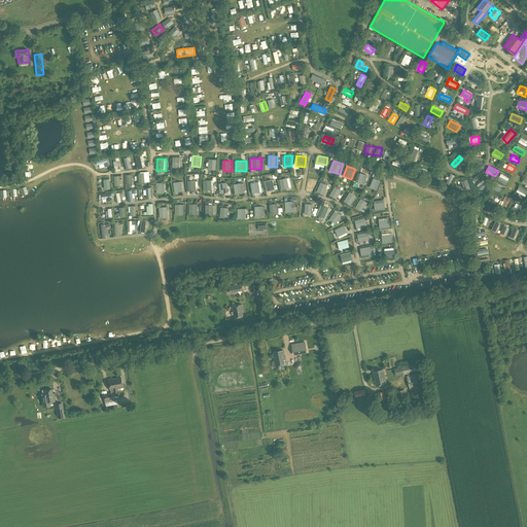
[(366,184),(369,174),(358,172),(356,182),(366,184)]
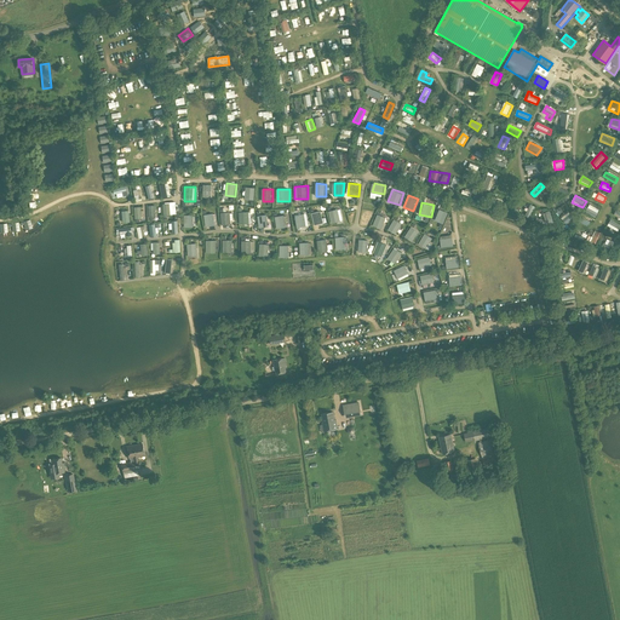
[(173,214),(173,204),(164,204),(164,214),(173,214)]
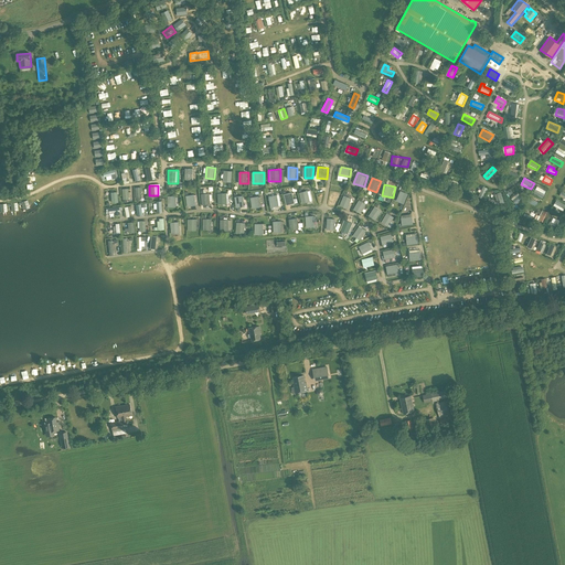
[(483,185),(479,195),(484,198),(488,188),(483,185)]
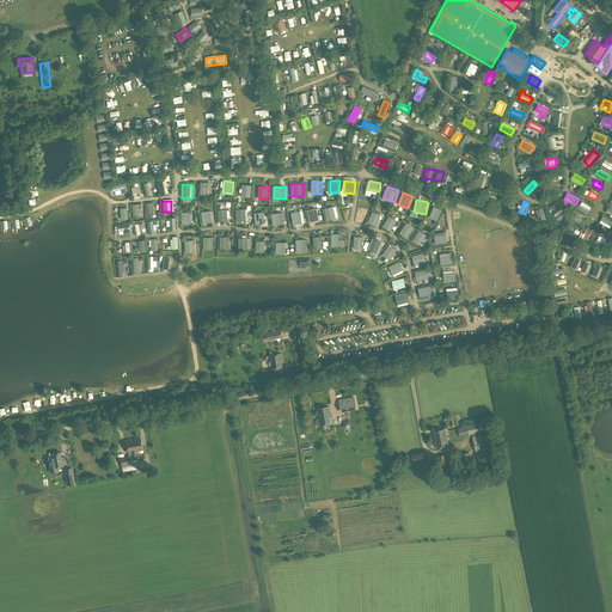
[(579,209),(589,214),(593,207),(582,201),(579,209)]
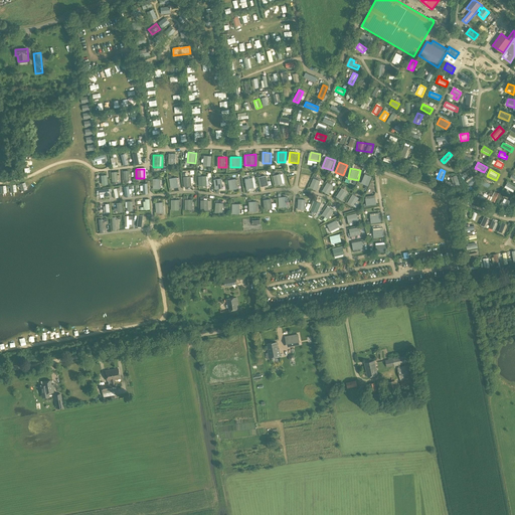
[(277,185),(285,183),(282,173),(274,176),(277,185)]
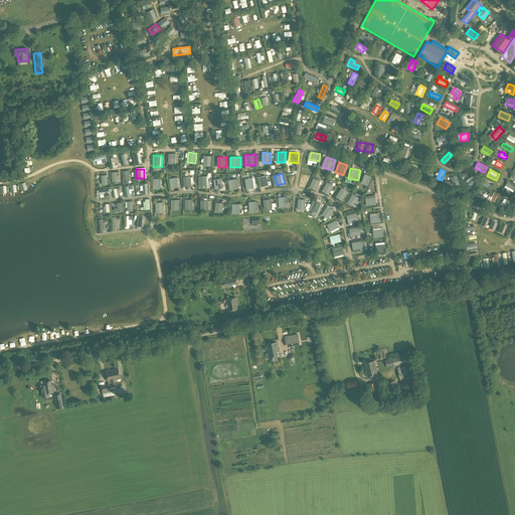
[(368,186),(372,176),(365,173),(361,183),(368,186)]
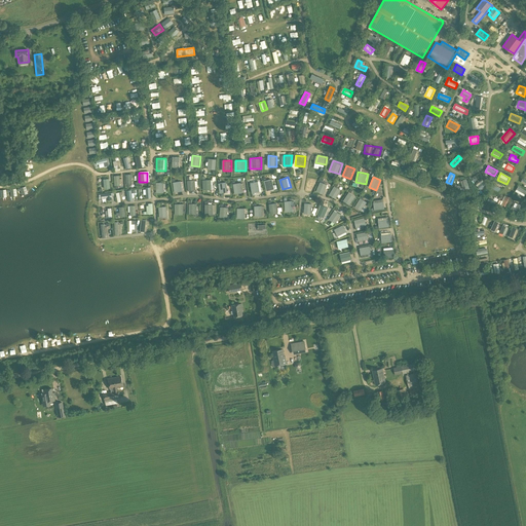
[(267,191),(275,189),(272,179),(265,181),(267,191)]
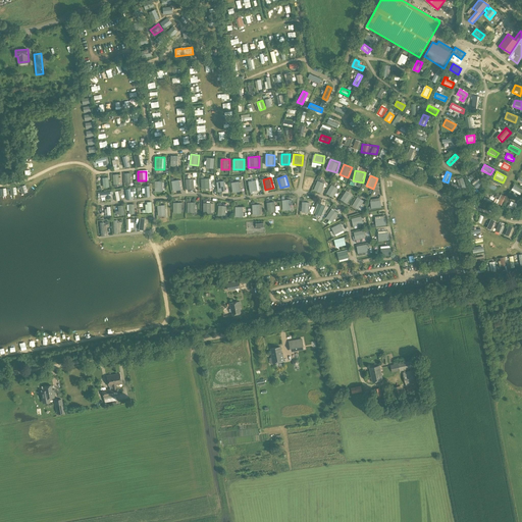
[(458,179),(460,189),(467,187),(464,177),(458,179)]
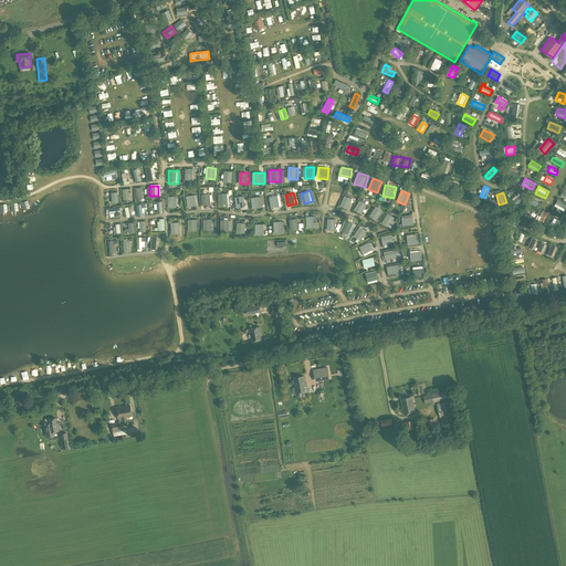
[(520,192),(513,199),(519,205),(525,198),(520,192)]
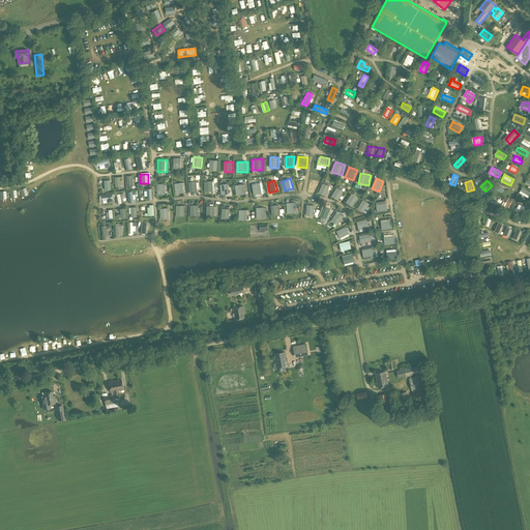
[(198,192),(197,181),(189,181),(189,192),(198,192)]
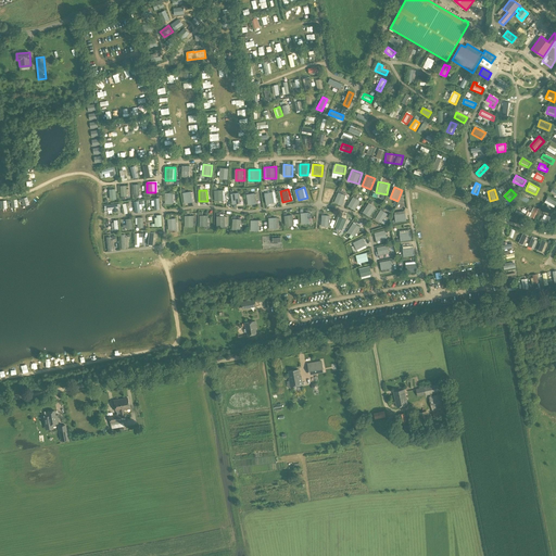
[(224,201),(224,190),(214,190),(215,201),(224,201)]
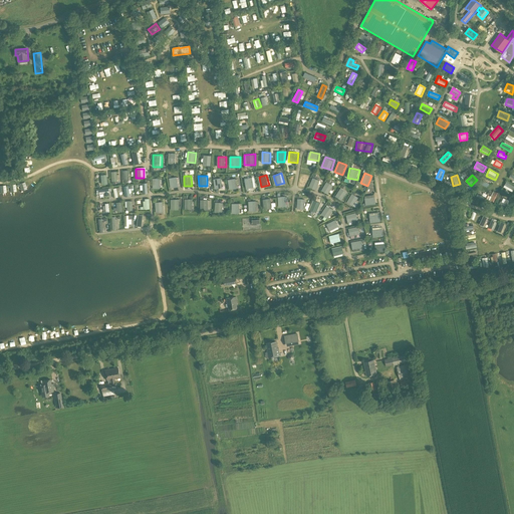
[(170,188),(179,187),(178,177),(170,178),(170,188)]
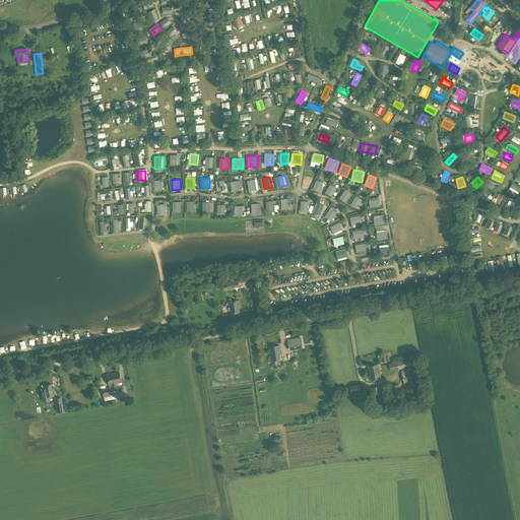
[(259,190),(258,179),(248,180),(249,191),(259,190)]
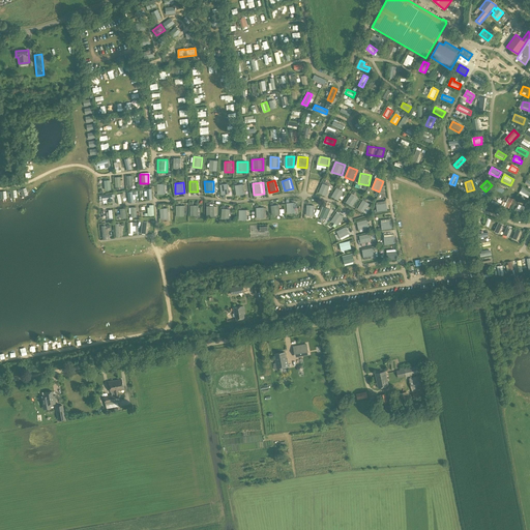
[(221,195),(230,195),(229,183),(221,184),(221,195)]
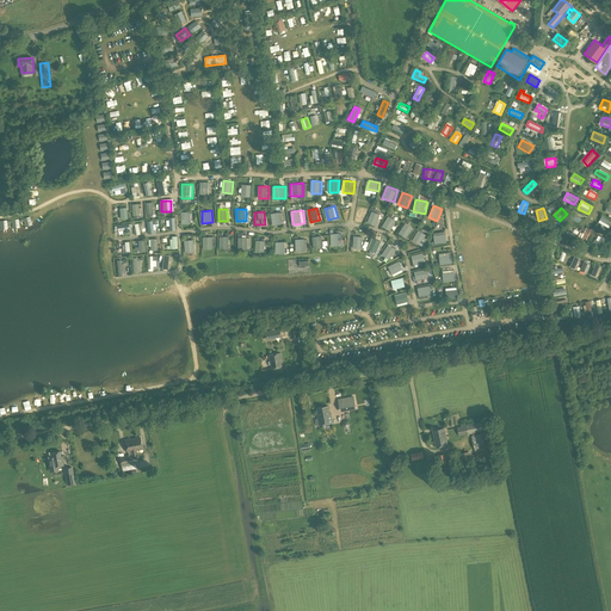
[(377,226),(382,215),(372,211),(368,222),(377,226)]
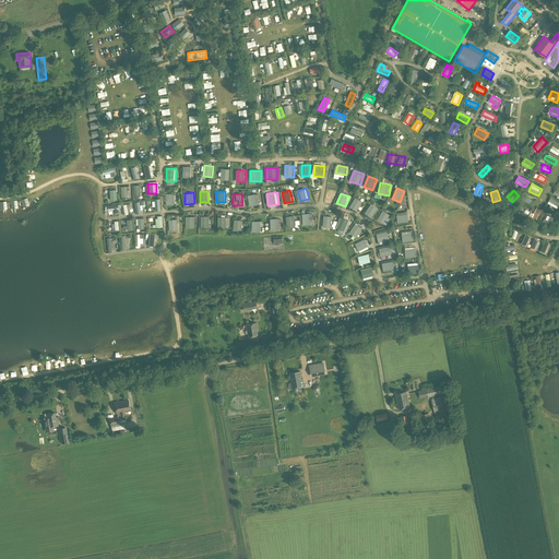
[(248,195),(250,206),(258,204),(257,194),(248,195)]
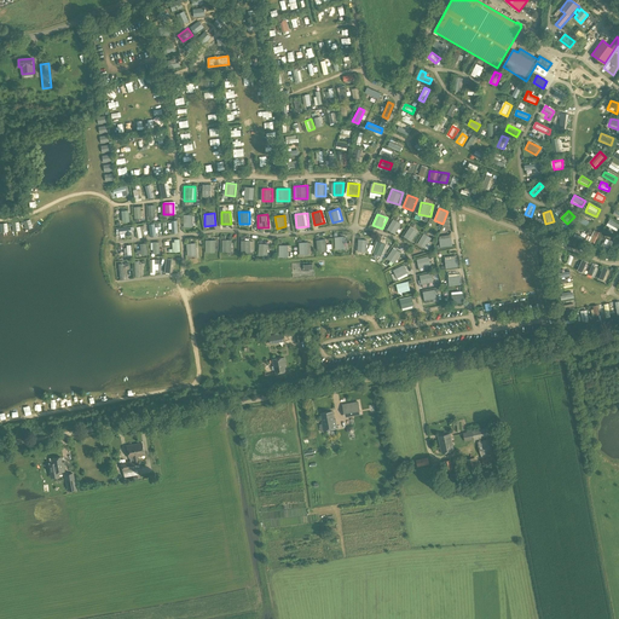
[(618,229),(618,224),(611,218),(606,224),(617,232),(618,229)]
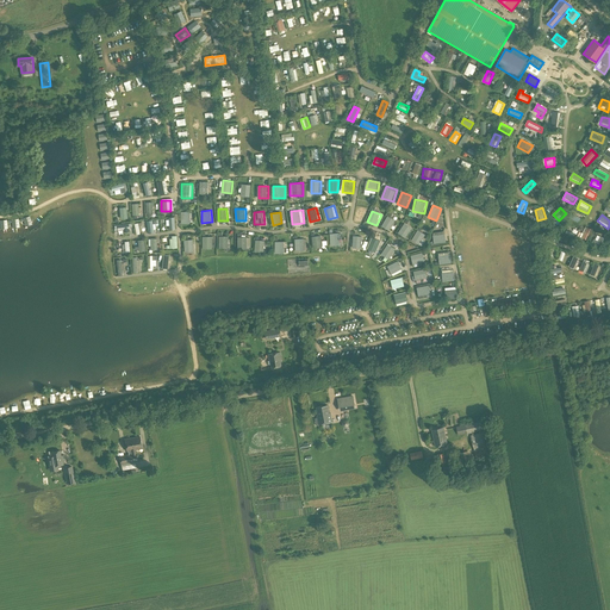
[(391,231),(397,219),(388,216),(383,226),(391,231)]
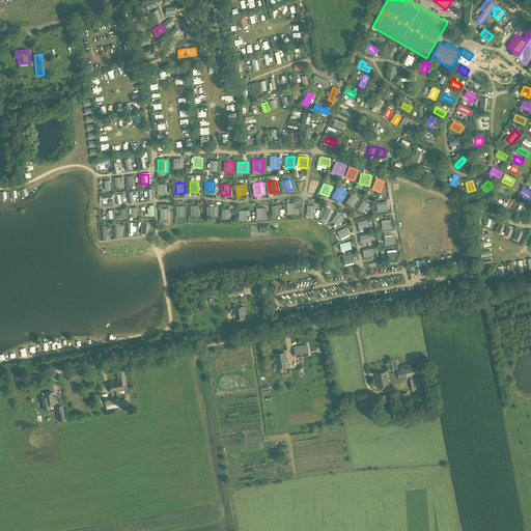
[(354,194),(347,201),(354,205),(359,198),(354,194)]
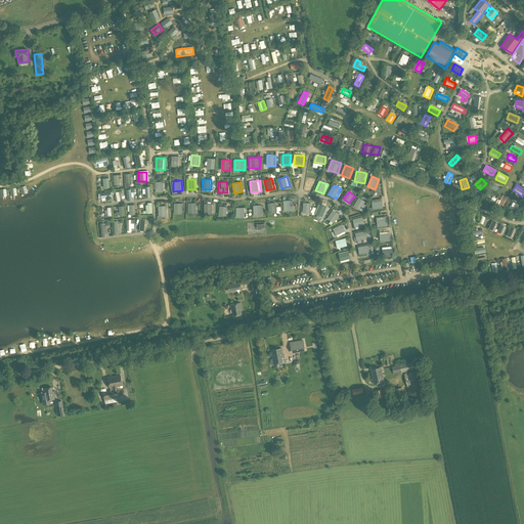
[(494,204),(495,198),(488,195),(486,202),(494,204)]
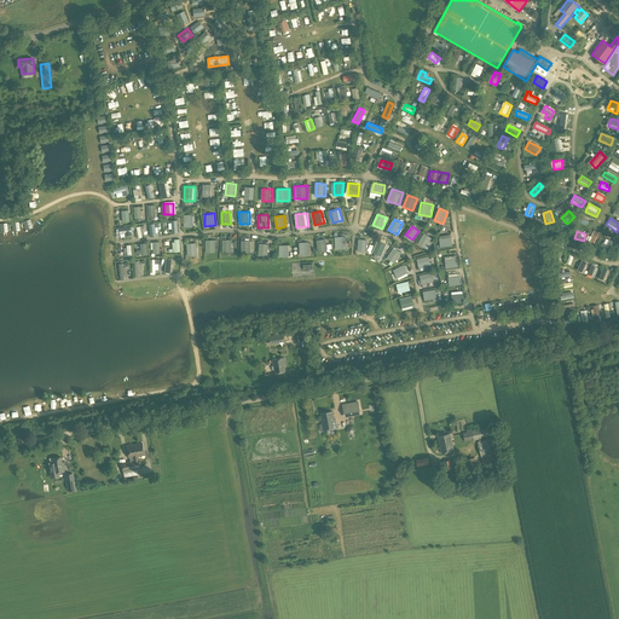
[(429,243),(433,237),(423,232),(418,244),(428,249),(431,244),(429,243)]
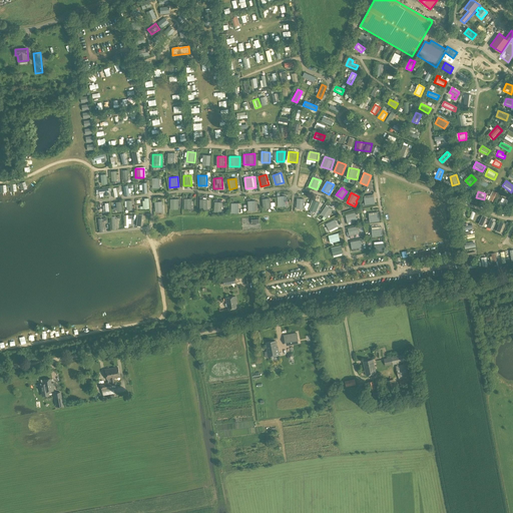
[(375,194),(365,195),(366,204),(376,203),(375,194)]
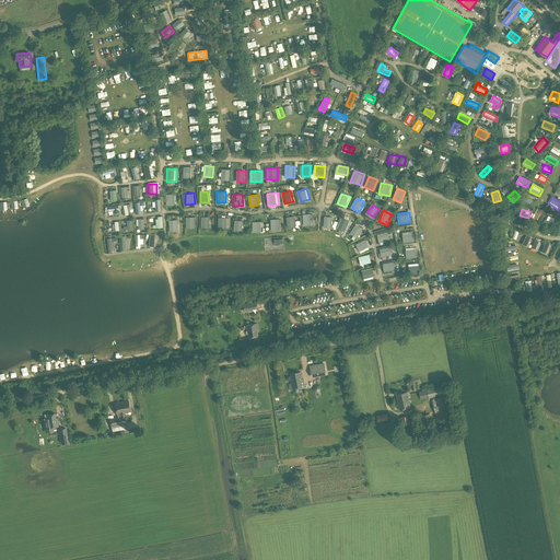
[(304,214),(304,225),(313,225),(313,214),(304,214)]
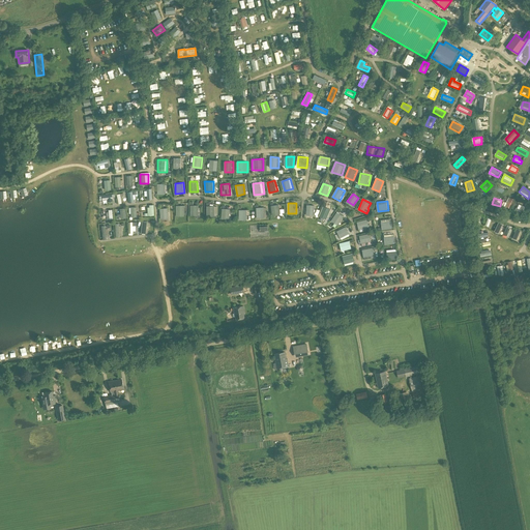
[(176,205),(177,216),(185,215),(185,205),(176,205)]
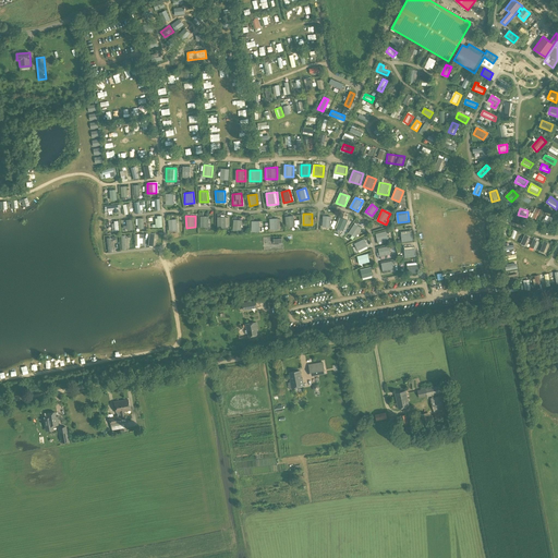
[(209,228),(209,216),(201,216),(201,228),(209,228)]
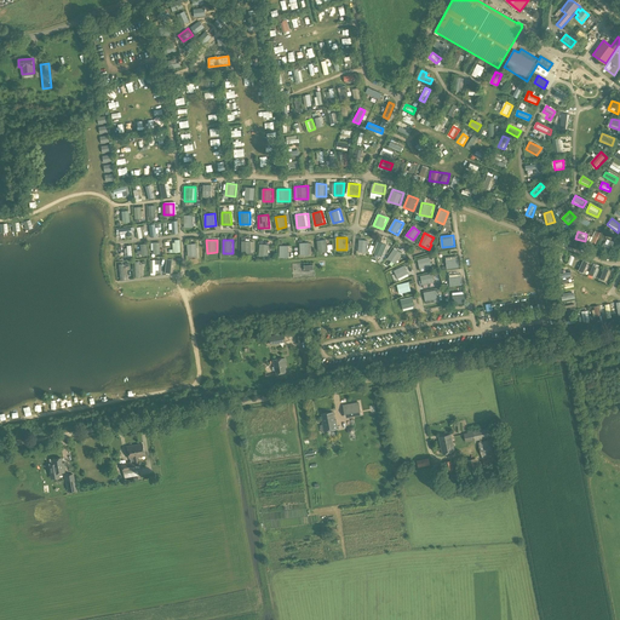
[(359,252),(368,252),(369,240),(359,240),(359,252)]
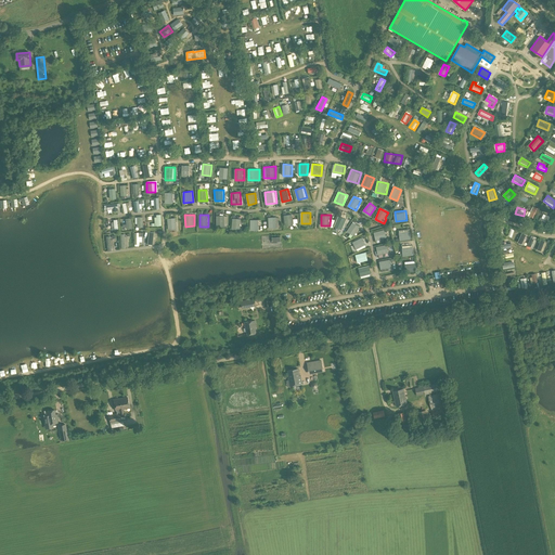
[(228,216),(216,216),(216,227),(228,227),(228,216)]
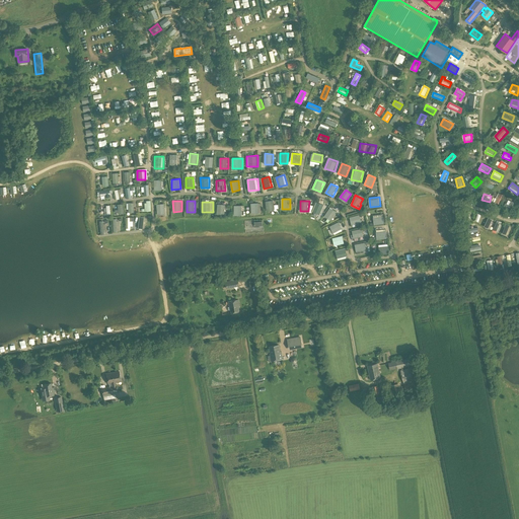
[(317,202),(313,212),(321,215),(324,205),(317,202)]
